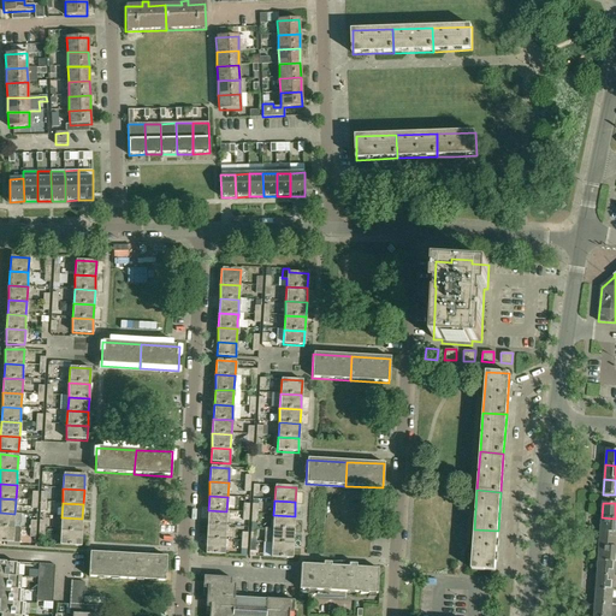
[(208,510),(207,525),(226,526),(226,511),(208,510)]
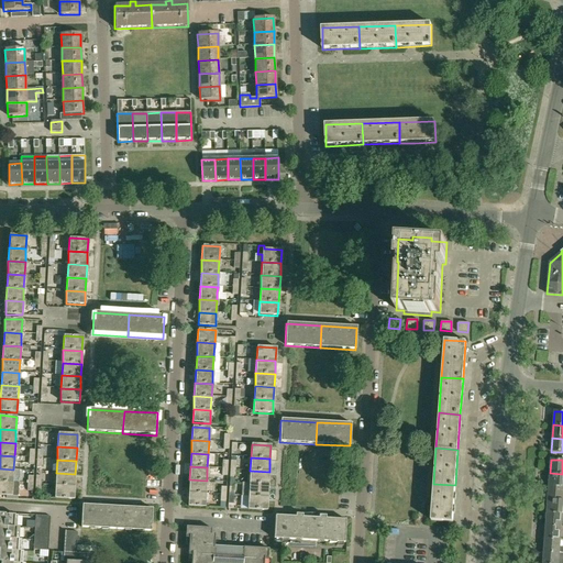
[(0,468),(0,482),(13,483),(19,483),(19,470),(13,470),(0,468)]
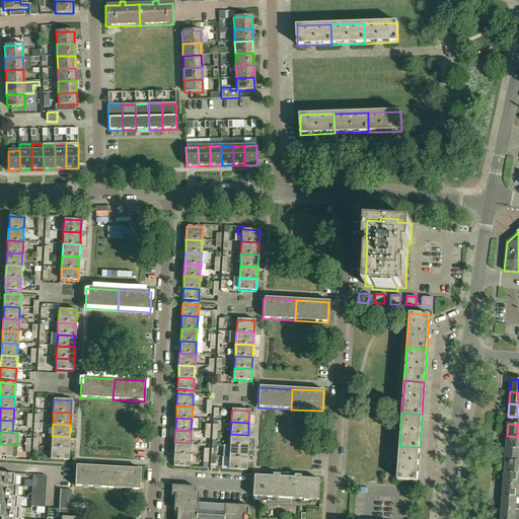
[(230,434),(230,446),(247,447),(248,435),(230,434)]
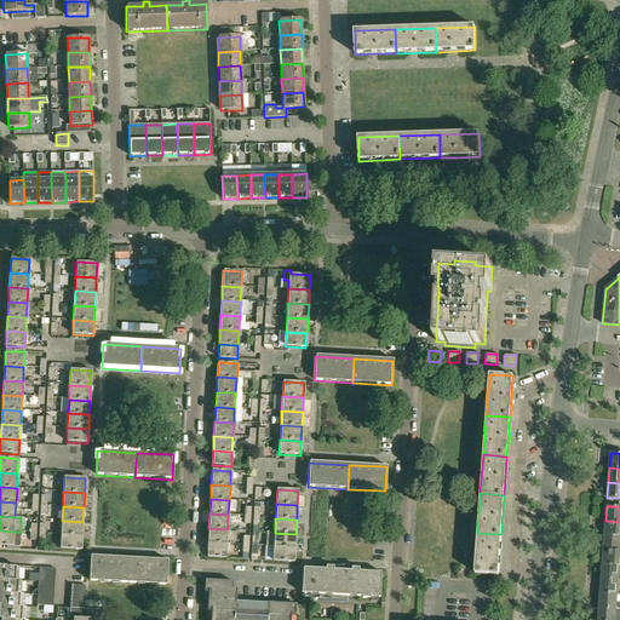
[(62,521),(62,535),(82,537),(82,522),(62,521)]
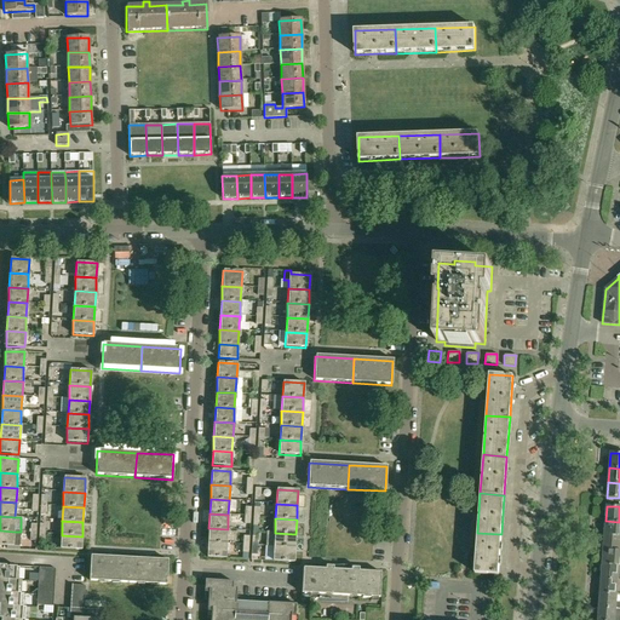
[(619,522),(606,521),(604,535),(619,537),(619,522)]
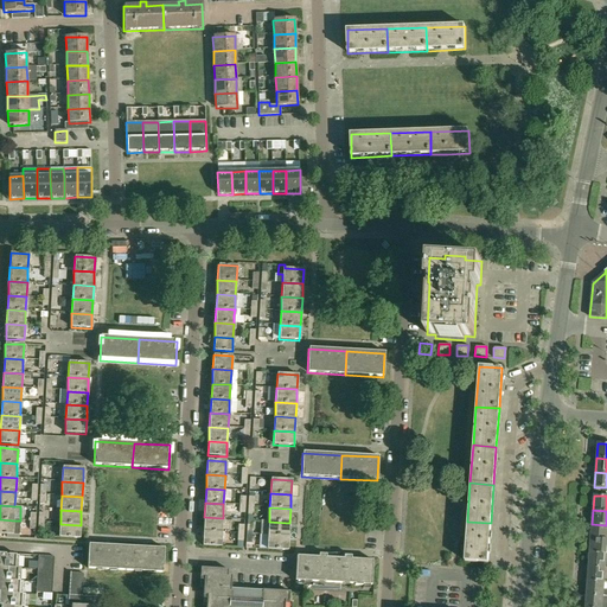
[(203,531),(222,532),(223,518),(204,517),(203,531)]
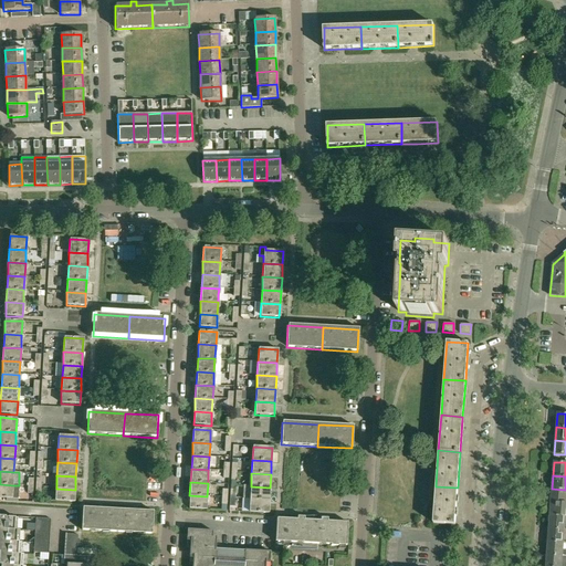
[(13,485),(0,484),(0,498),(12,499),(18,499),(19,485),(13,485)]
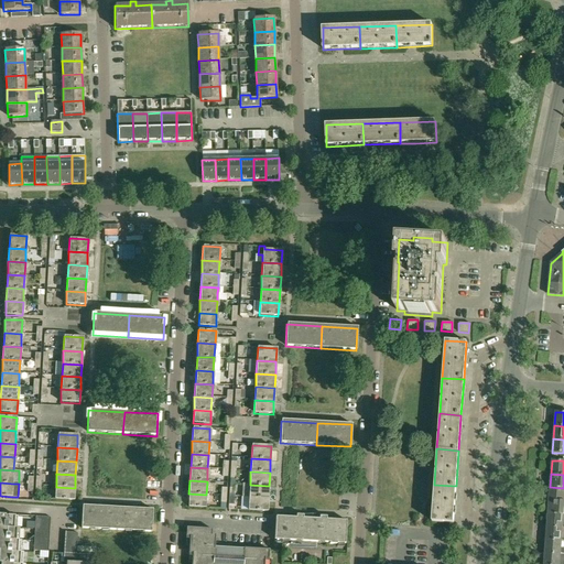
[(242,484),(241,497),(249,498),(268,498),(269,486),(250,485),(242,484)]
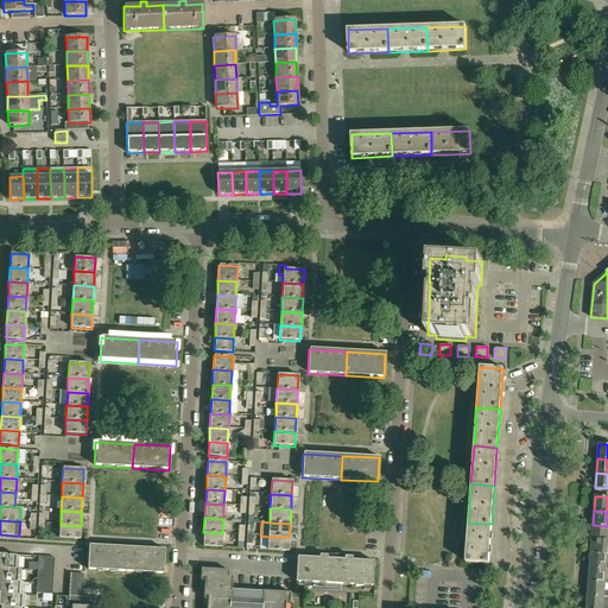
[(488,563),(492,524),(468,523),(466,562),(488,563)]
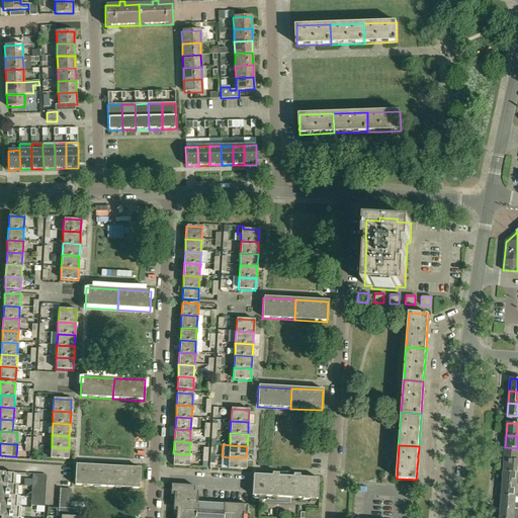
[(51,458),(68,459),(69,448),(52,447),(51,458)]
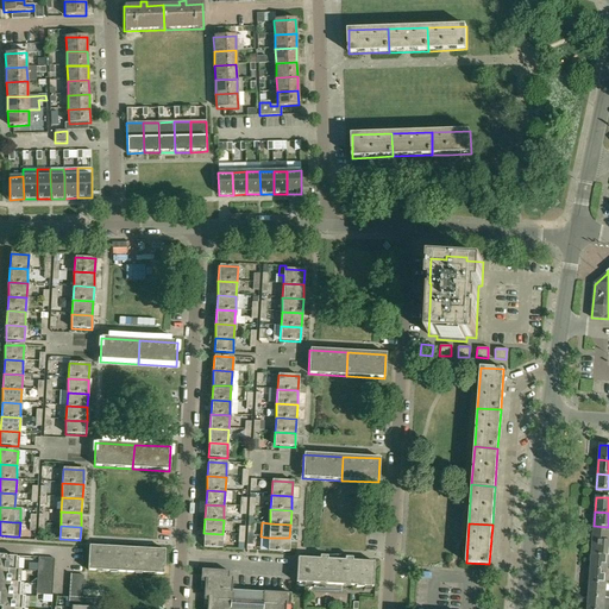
[(608,527),(594,526),(592,540),(608,541),(608,527)]
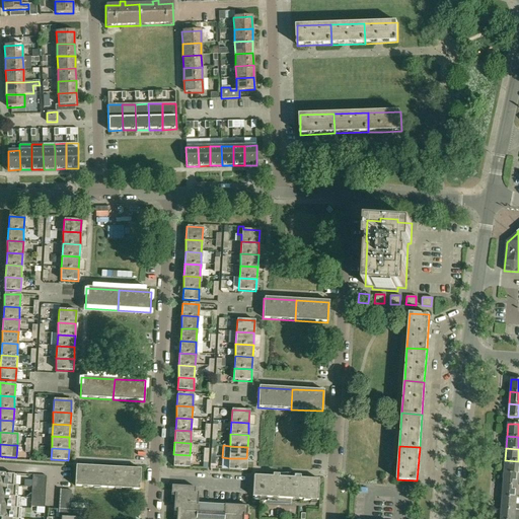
[(190,455),(173,454),(173,466),(189,467),(190,455)]
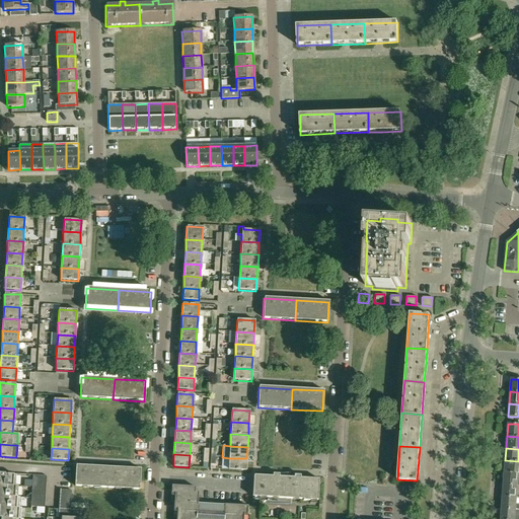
[(246,458),(229,458),(228,469),(246,470),(246,458)]
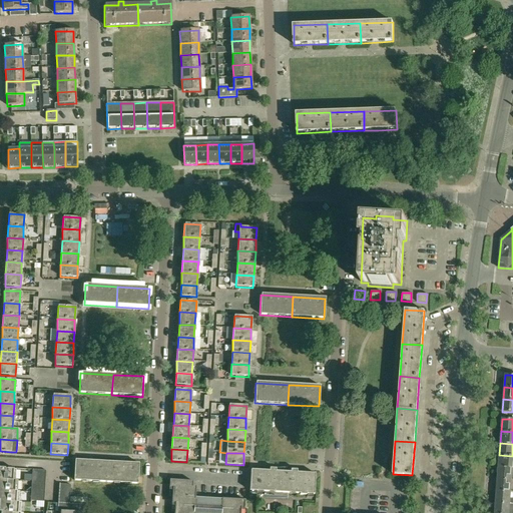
[(512,456),(499,455),(498,467),(512,468),(512,462),(512,456)]
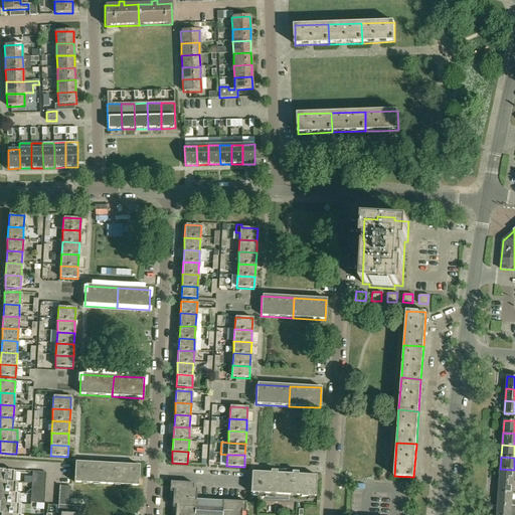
[(74,483),(107,485),(108,465),(75,463),(74,483)]
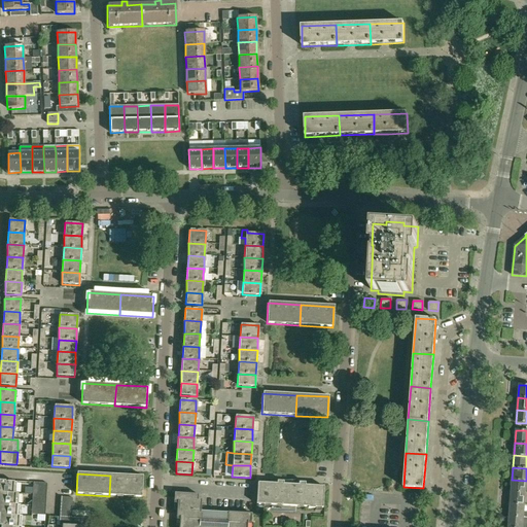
[(110,476),(109,496),(142,498),(143,477),(110,476)]
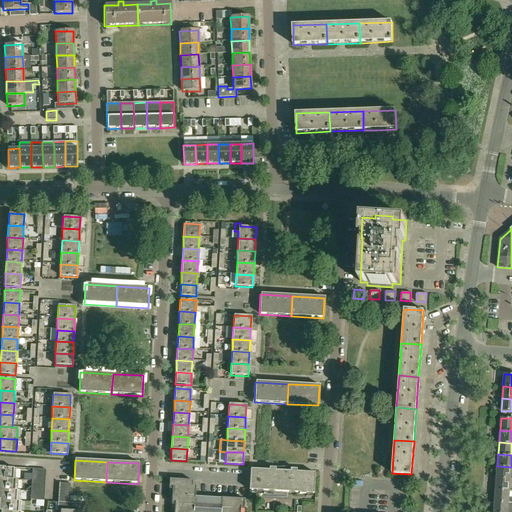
[(511,467),(497,466),(496,478),(511,479),(511,467)]
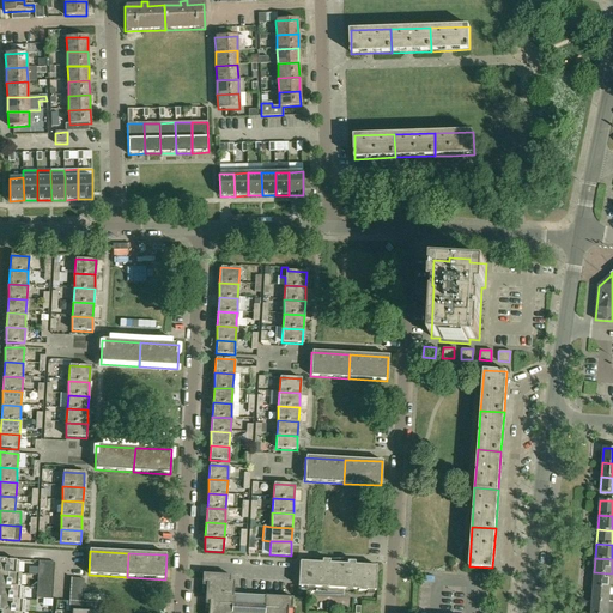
[(0,572),(22,575),(22,574),(18,574),(19,560),(8,560),(6,560),(0,559),(0,572)]
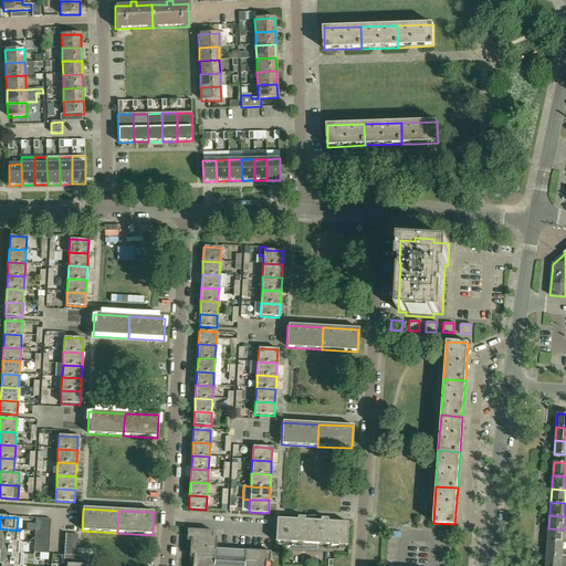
[(297,520),(278,519),(275,542),(346,545),(348,523),(327,522),(327,519),(321,519),(321,522),(304,521),(304,517),(297,516),(297,520)]
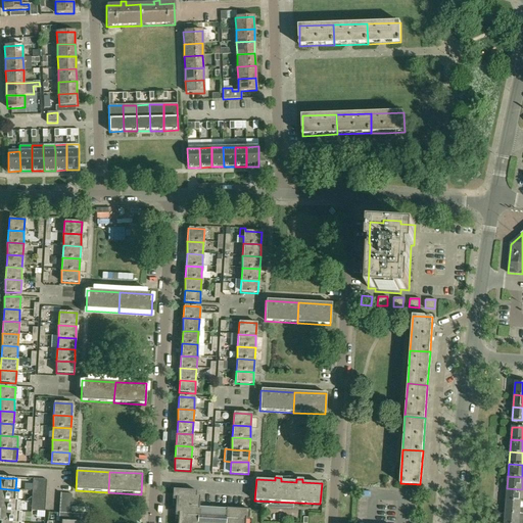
[(18,490),(0,488),(0,500),(19,502),(20,501),(17,501),(18,490)]
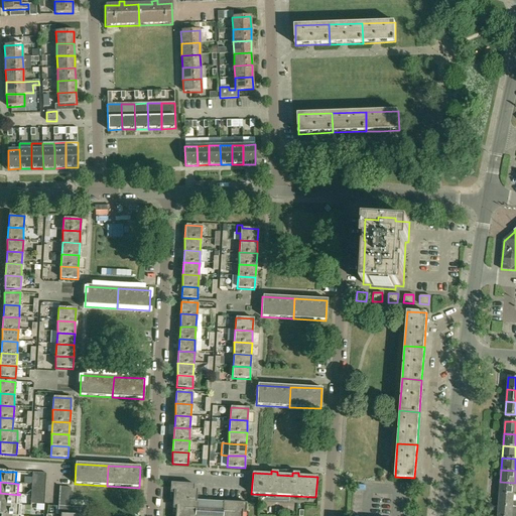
[(515,483),(500,482),(499,494),(513,495),(515,495),(515,483)]
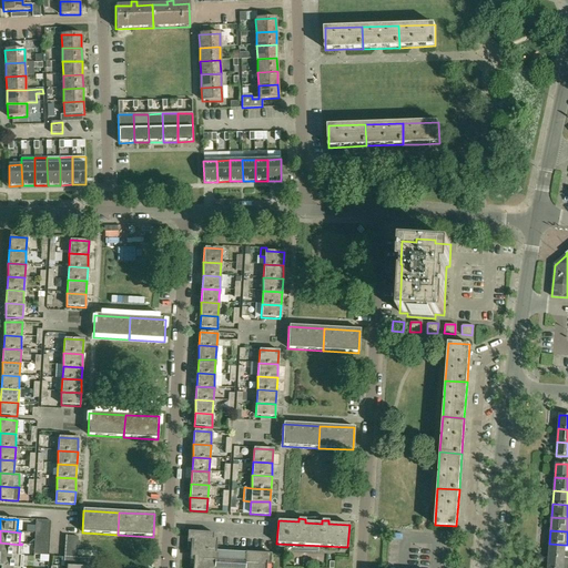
[(266,567),(266,565),(271,565),(271,563),(271,554),(245,553),(245,554),(216,551),(217,539),(213,539),(214,534),(188,531),(186,549),(191,549),(190,567),(193,567),(266,567)]
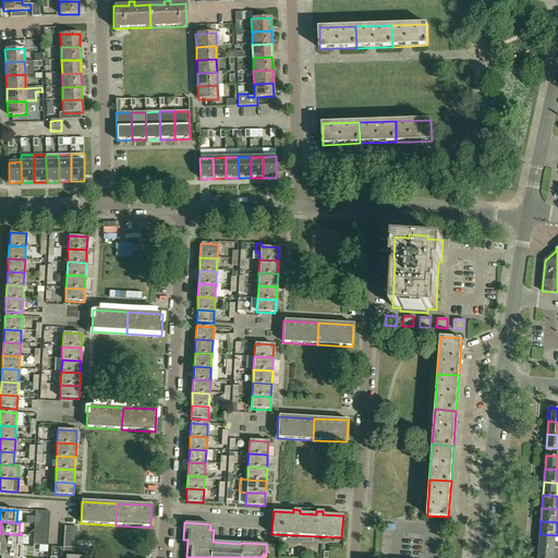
[(0,545),(23,547),(23,546),(21,546),(21,535),(0,533),(0,545)]
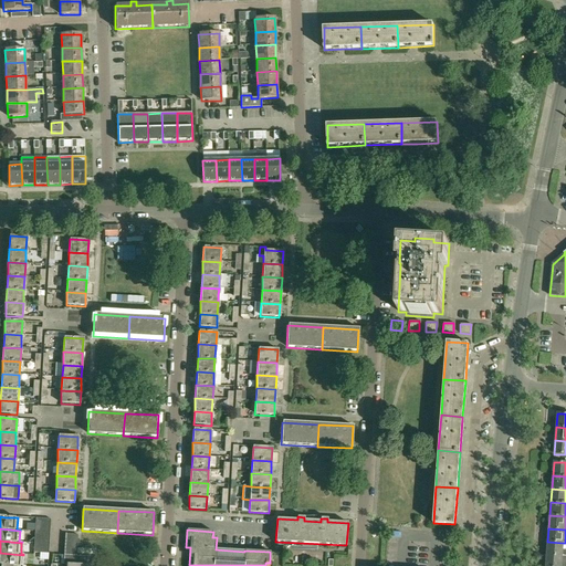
[(547,542),(546,555),(565,556),(565,549),(563,551),(563,543),(547,542)]
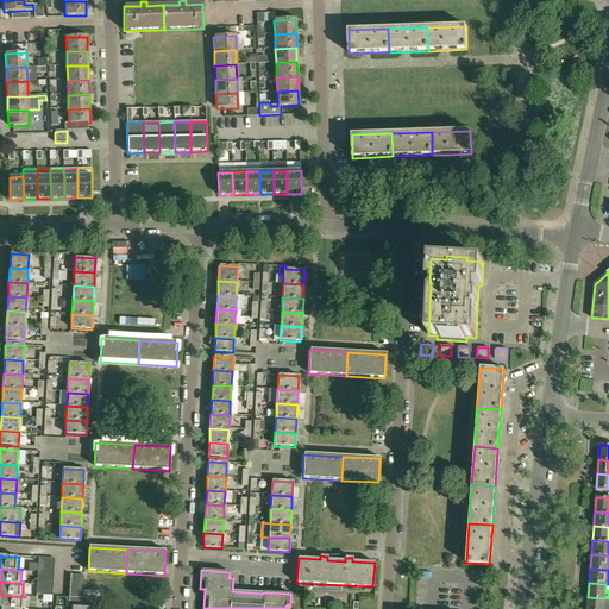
[(73,608),(71,608),(98,608),(94,608),(94,598),(82,598),(83,590),(69,590),(68,608),(73,608)]
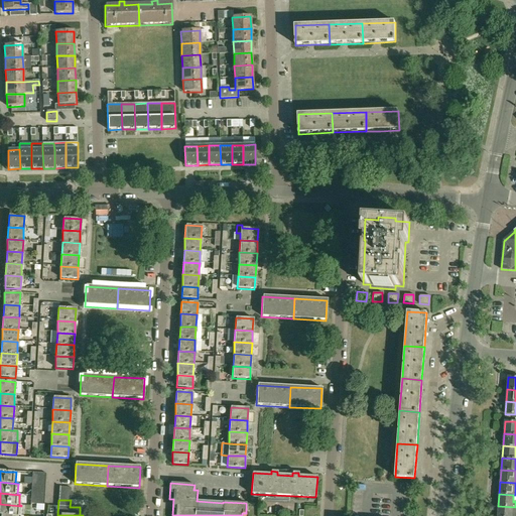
[(22,515),(21,515),(21,506),(0,504),(0,514),(18,515),(22,515)]
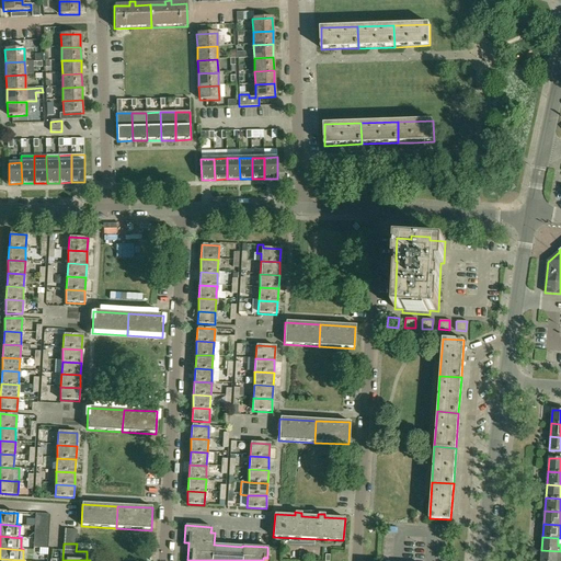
[(540,560),(560,560),(560,551),(541,550),(540,560)]
